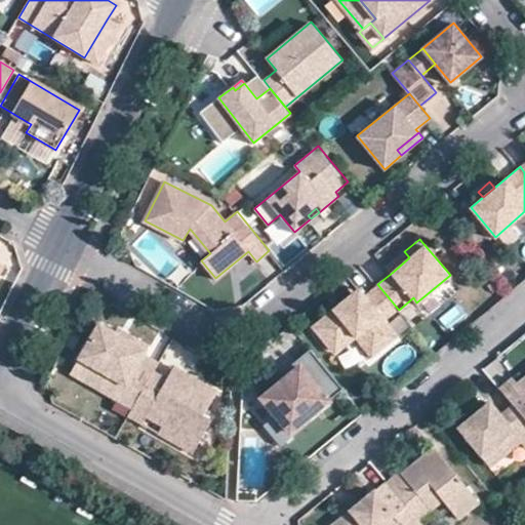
[(409,257),(404,251),(387,267),(392,273),(409,257)]
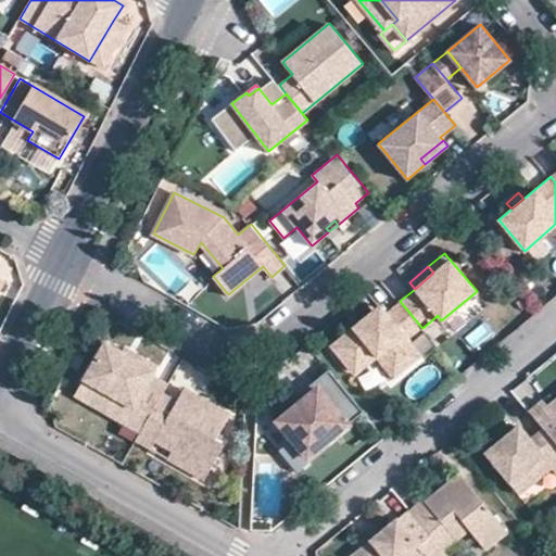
[(420,326),(400,301),(387,312),(369,326),(363,318),(330,344),(350,367),(365,355),(377,356),(394,377),(421,354),(407,337),(420,326)]
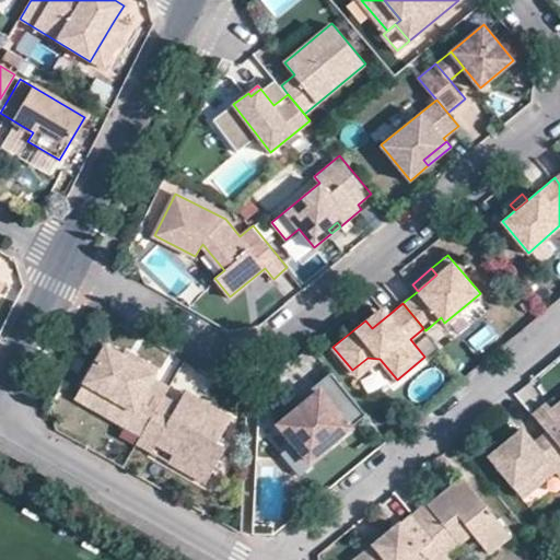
[(383,306),(365,321),(372,328),(389,314),(383,306)]
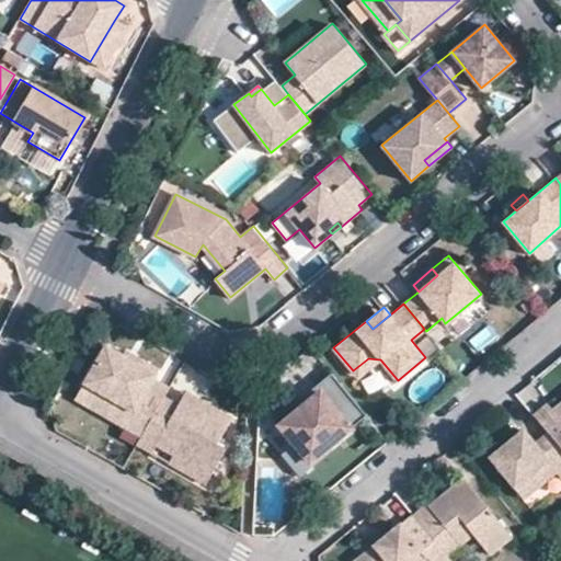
[(123,354),(106,345),(84,384),(135,412),(126,426),(141,435),(165,395),(169,387),(155,378),(160,369),(138,356),(135,362),(123,354)]
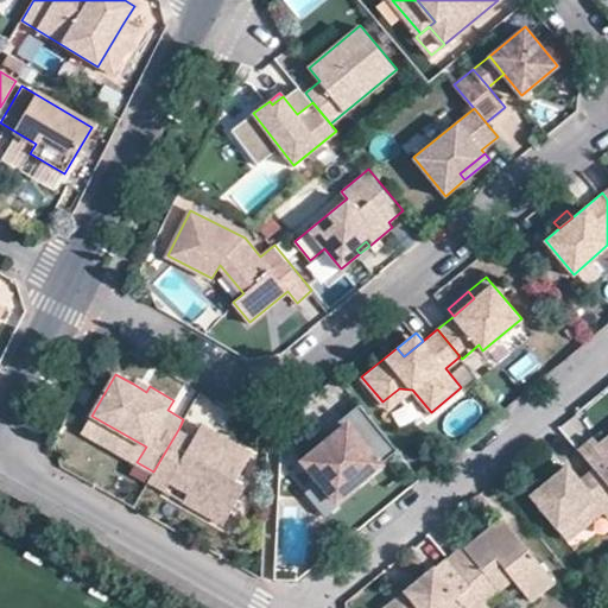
[(137,379),(133,384),(146,392),(150,386),(137,379)]
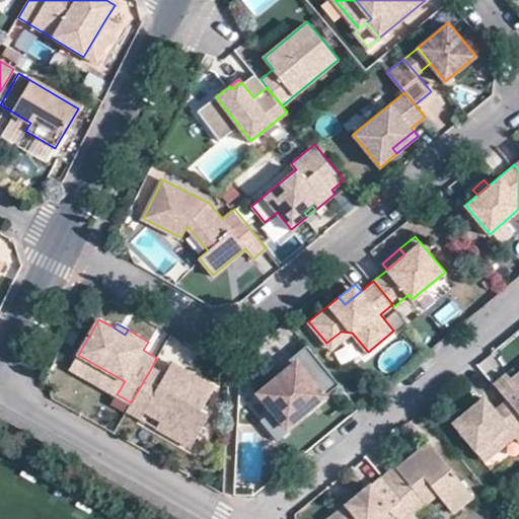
[(331,349),(352,332),(341,331),(326,343),(331,349)]
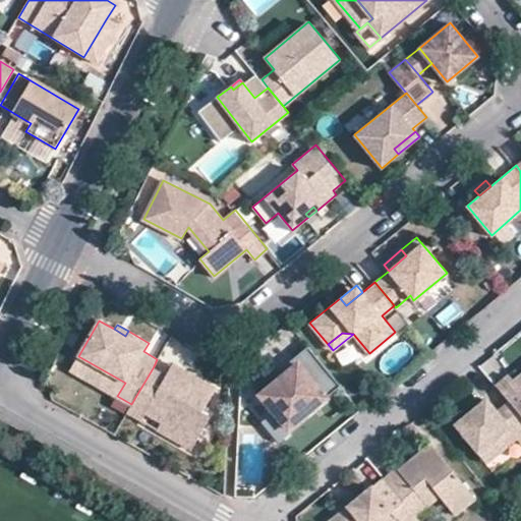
[(341,385),(308,345),(292,358),(297,363),(282,377),(261,394),(274,411),(288,428),(306,413),(341,385)]
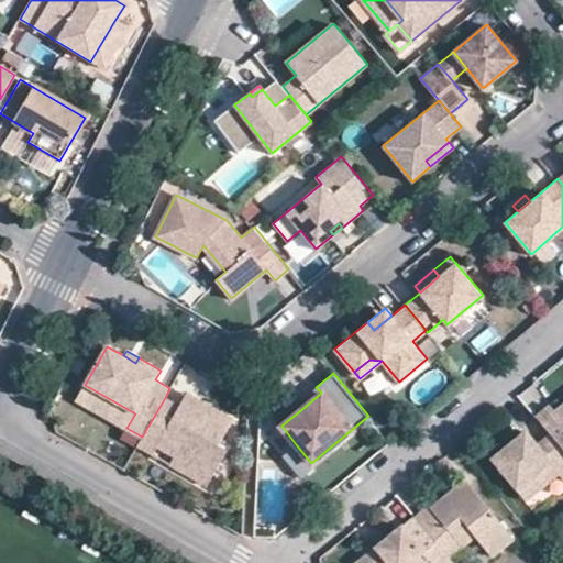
[(135,414),(85,385),(77,399),(127,428),(135,414)]
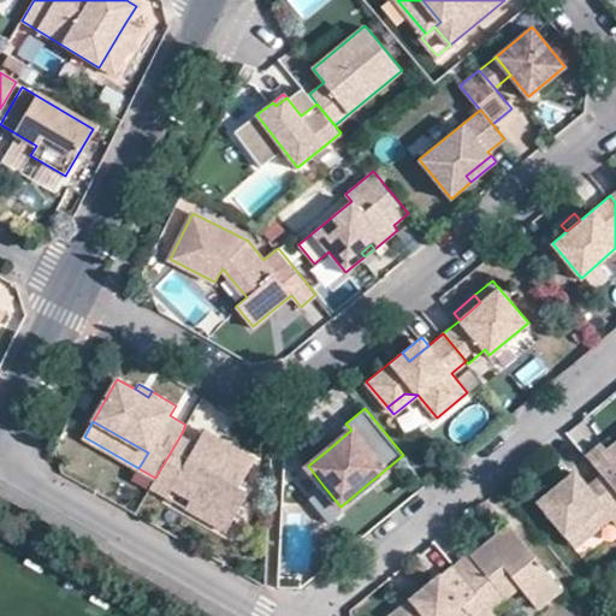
[(351,430),(345,424),(329,438),(333,445),(351,430)]
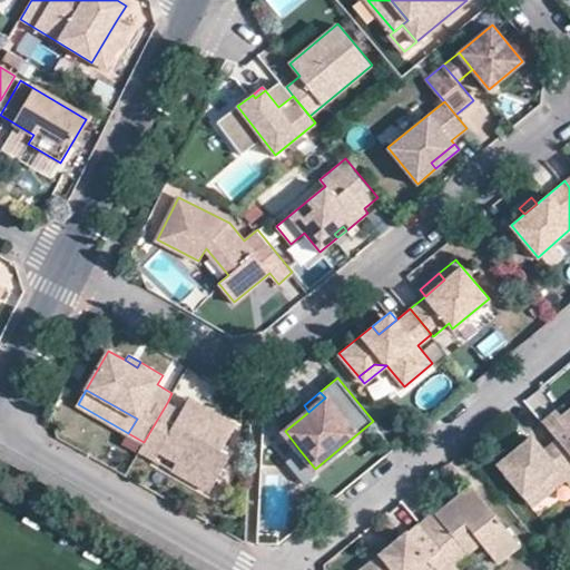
[(189,396),(187,401),(205,411),(208,406),(189,396)]
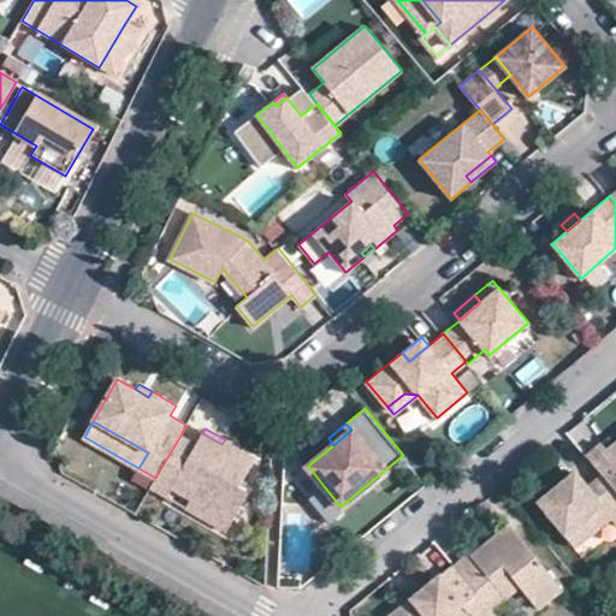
[(188,496),(232,521),(249,491),(240,486),(255,457),(225,439),(221,444),(202,433),(196,443),(182,433),(155,478),(150,486),(167,496),(172,487),(188,496)]
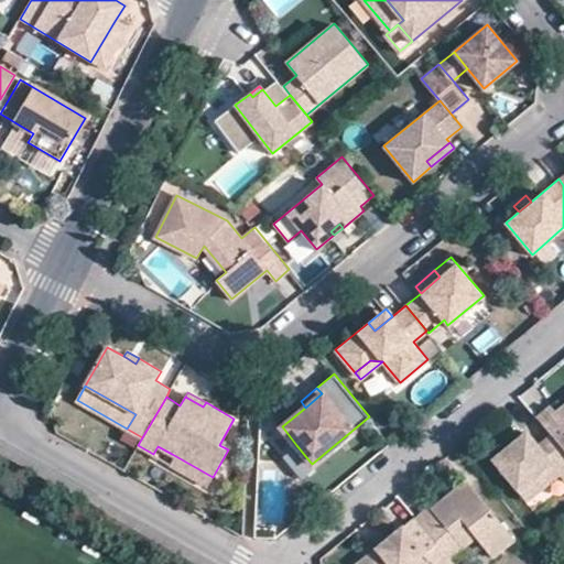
[(563,416),(562,420),(556,413),(551,407),(538,418),(553,437),(563,449),(563,416)]
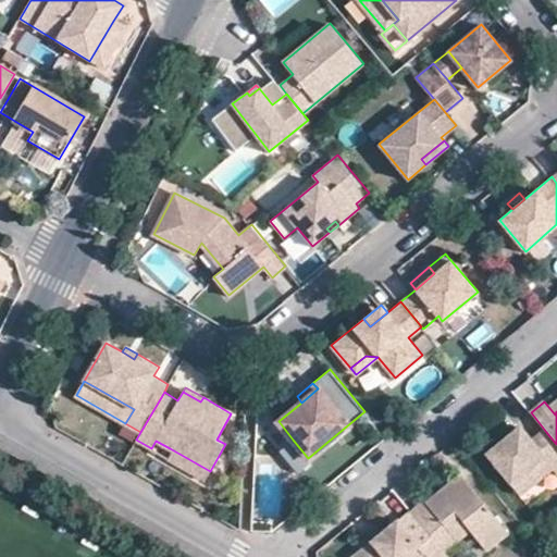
[(547,462),(551,467),(556,473),(556,472),(556,444),(546,432),(532,443),(528,438),(516,424),(483,453),(518,494),(539,477),(535,472),(547,462)]
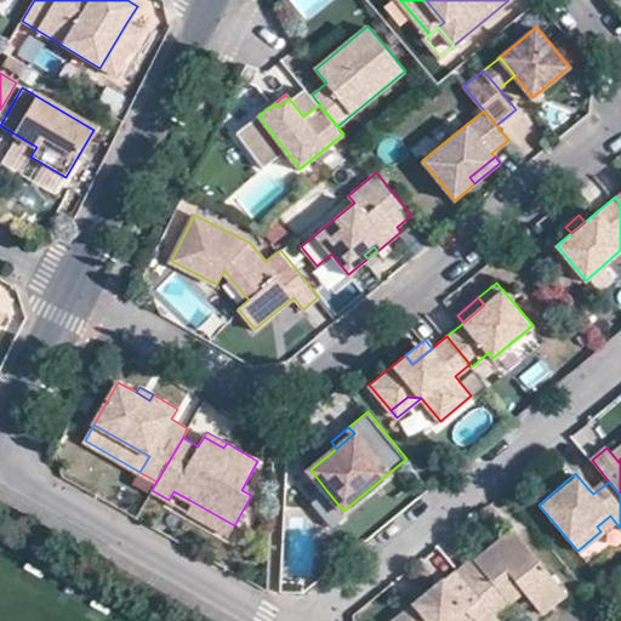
[(604,477),(588,489),(593,494),(609,482),(604,477)]
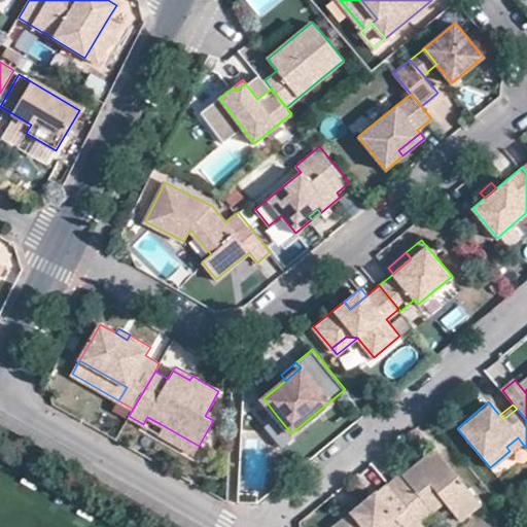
[(310,418),(291,433),(277,416),(266,426),(283,447),(313,422),(310,418)]
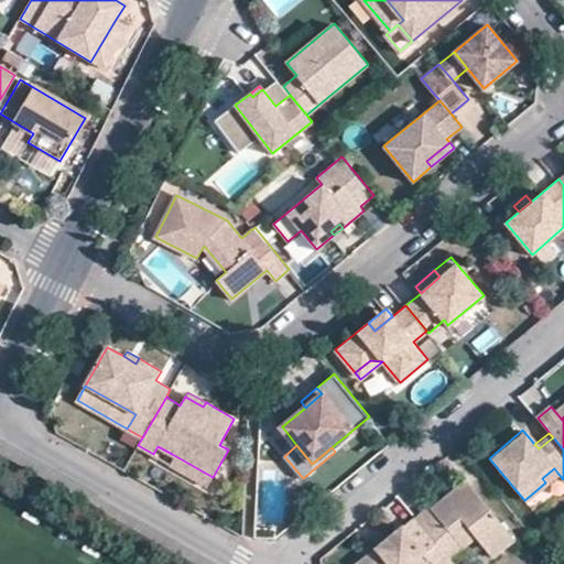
[(208,485),(213,477),(172,454),(167,462),(208,485)]
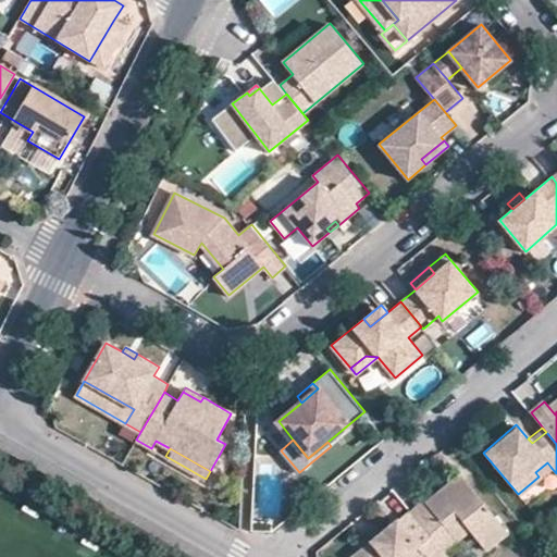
[(539,477),(551,467),(547,462),(535,472),(539,477)]
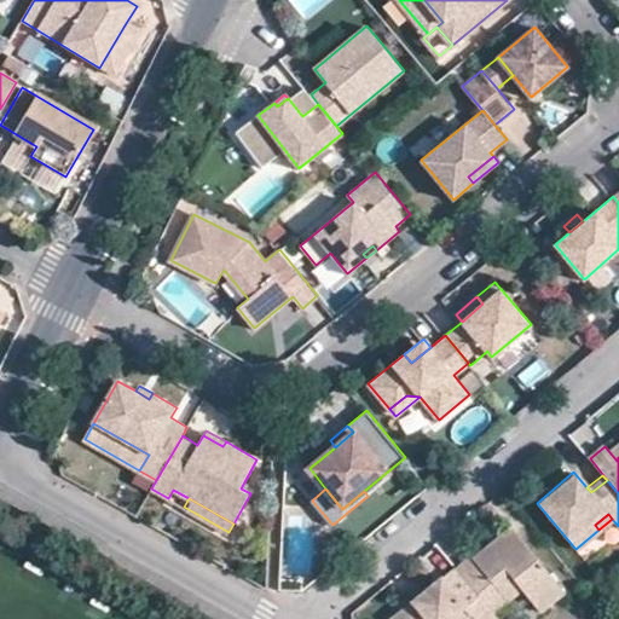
[(478,562),(472,555),(455,568),(475,591),(491,611),(519,586),(539,609),(563,590),(508,525),(491,538),(497,545),(478,562)]
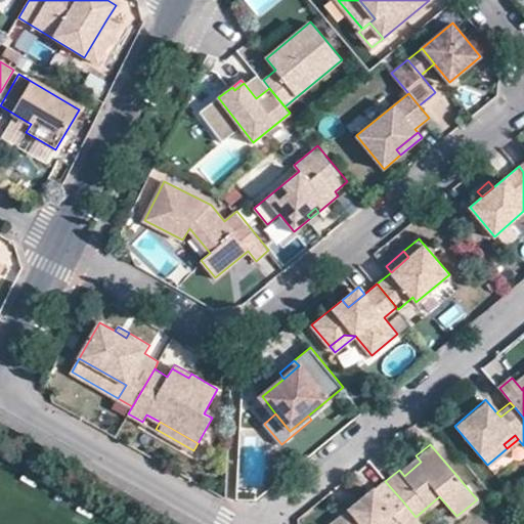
[(416,455),(399,470),(404,476),(421,462),(416,455)]
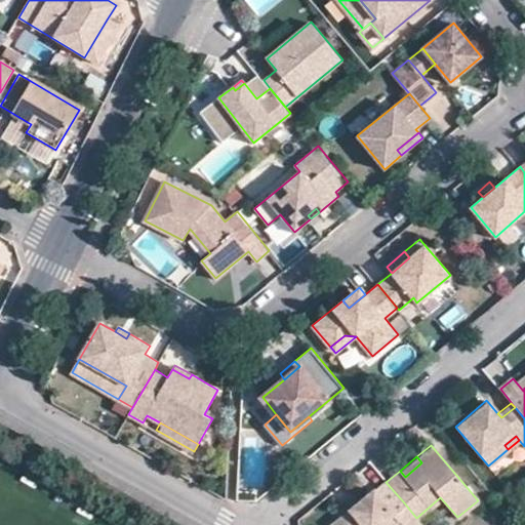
[(422,524),(416,518),(403,501),(389,514),(372,493),(334,524),(422,524)]
